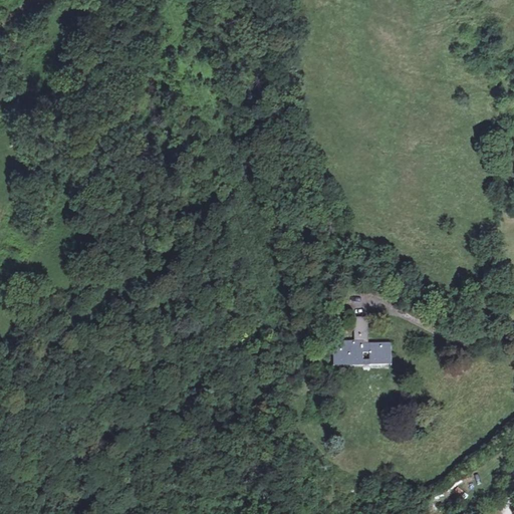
[(315,243),(307,244),(308,257),(316,256),(315,243)]
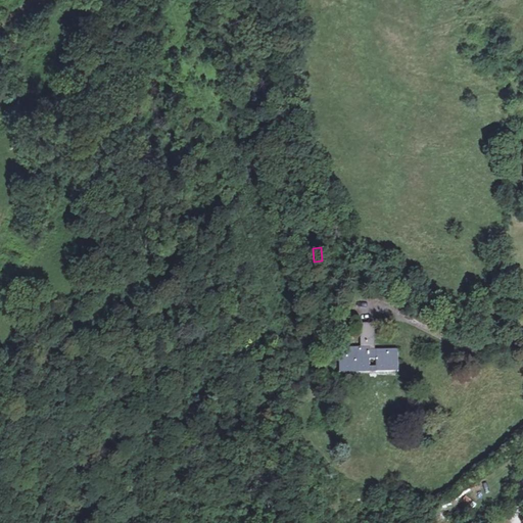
[(108,290),(108,276),(98,277),(98,290),(108,290)]
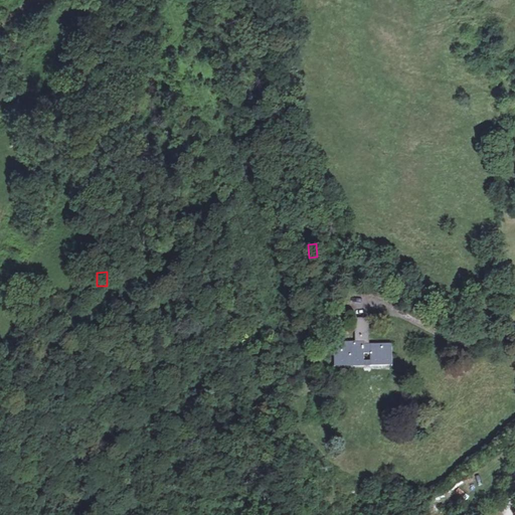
[(356,333),(365,333),(365,318),(356,318),(356,333)]
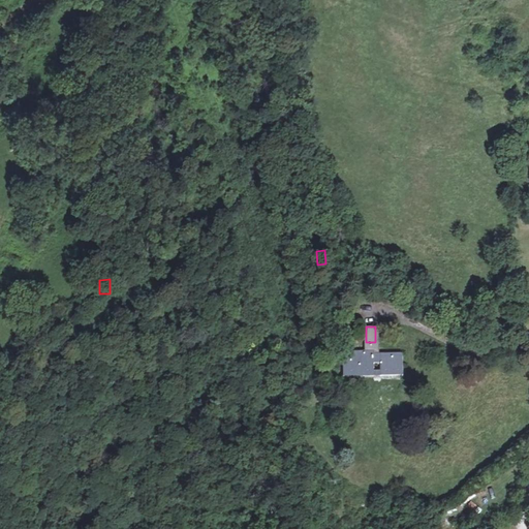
[(345,351),(344,372),(373,372),(374,366),(380,365),(380,376),(404,376),(404,352),(384,352),(383,353),(376,354),(376,352),(345,351)]
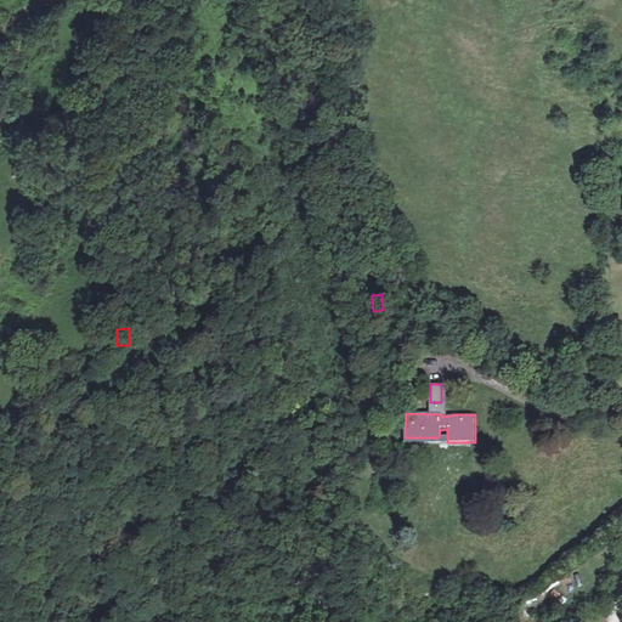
[(609,498),(617,504),(621,497),(621,486),(617,484),(609,498)]
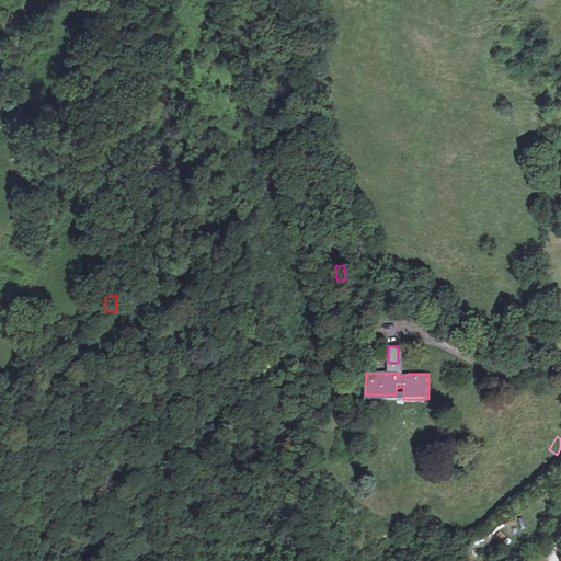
All buildings are outlined.
